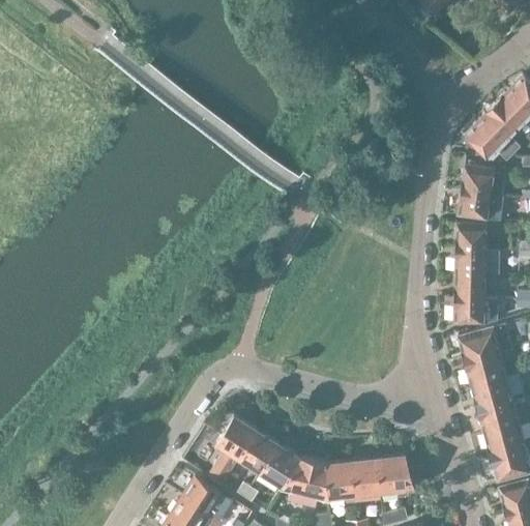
[(419,0),(435,16),(449,0),(419,0)]
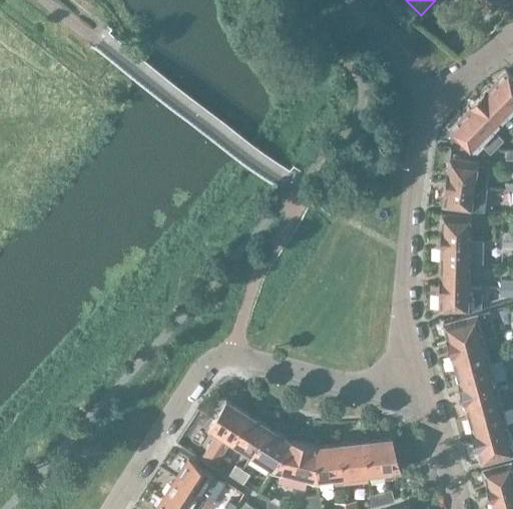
[(476,0),(491,14),(503,0),(476,0)]
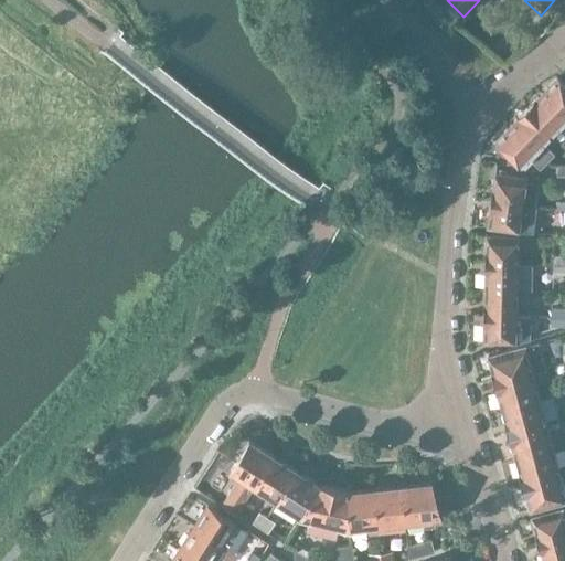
[(564,88),(557,81),(541,97),(564,120),(564,88)]
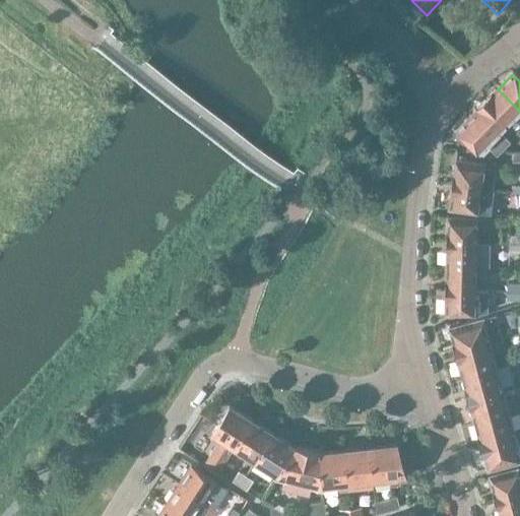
[(519,111),(498,89),(483,104),(508,127),(515,120),(519,124),(519,111)]
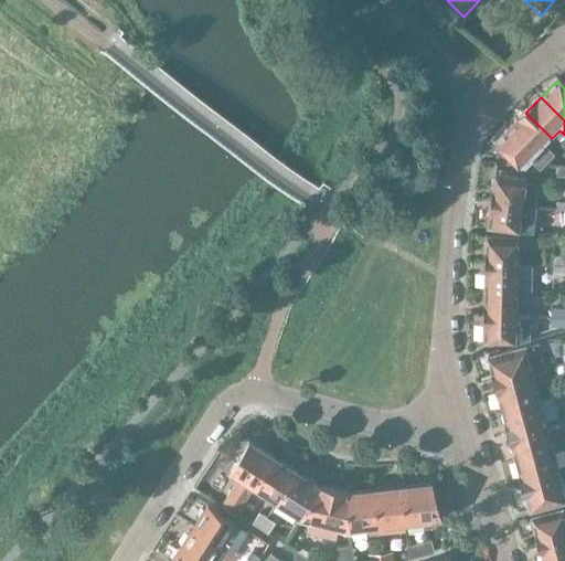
[(552,138),(525,113),(510,129),(535,155),(546,166),(554,157),(543,147),(552,138)]
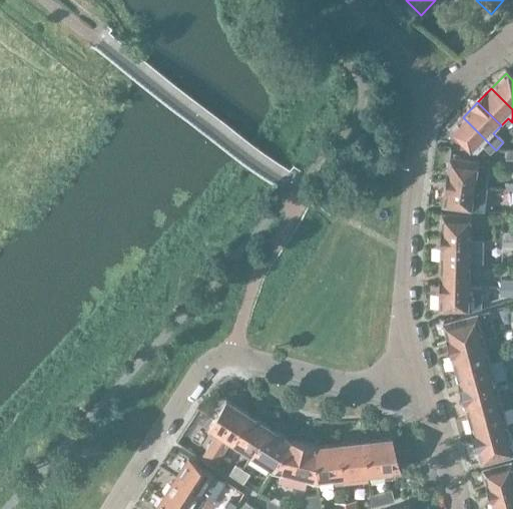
[(496,150),(486,140),(463,117),(448,132),(472,155),(480,146),(490,156),(496,150)]
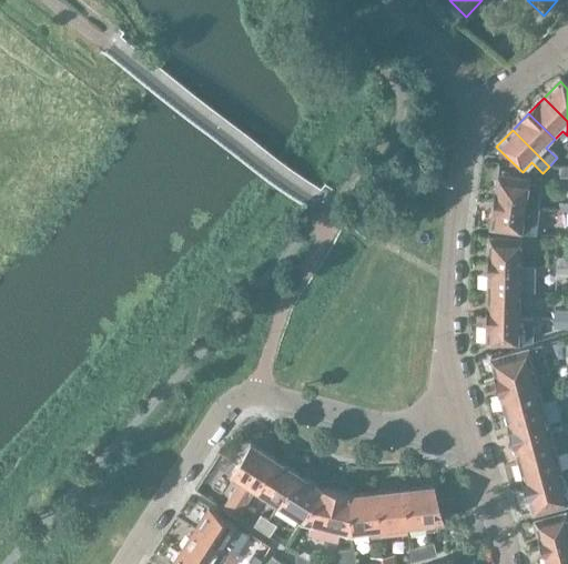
[(497,179),(494,205),(526,210),(538,211),(541,188),(530,185),(530,183),(497,179)]
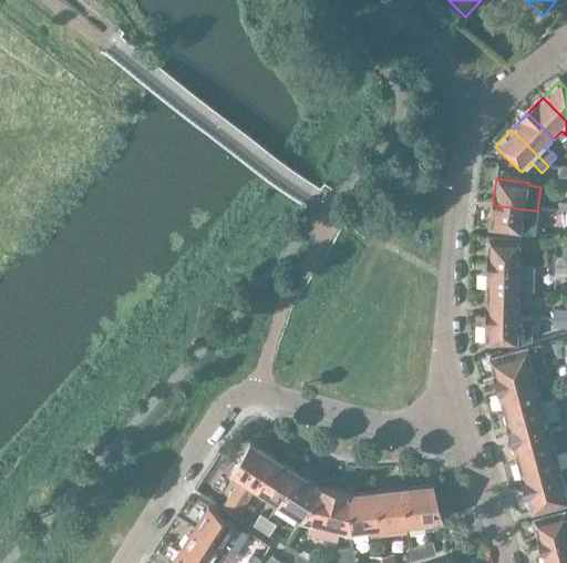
[(493,205),(488,232),(522,236),(535,237),(538,211),(537,211),(525,210),(493,205)]
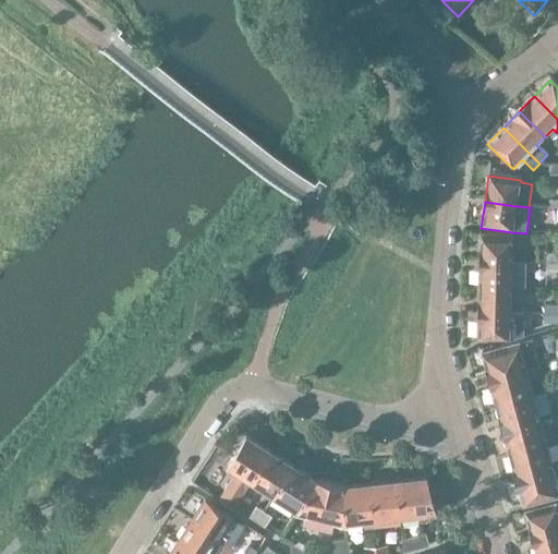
[(557,212),(557,203),(549,203),(548,212),(557,212)]
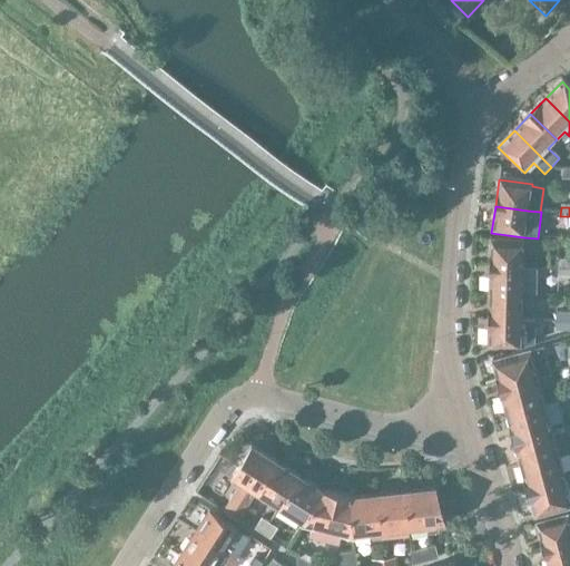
[(569,216),(560,216),(560,226),(569,226),(569,216)]
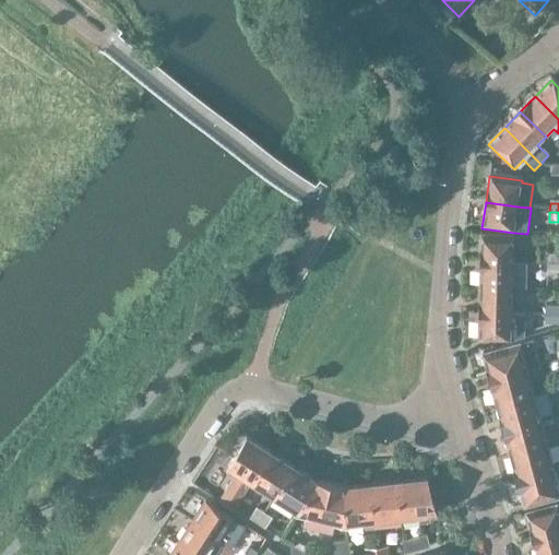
[(513,264),(513,238),(480,237),(480,263),(513,264)]
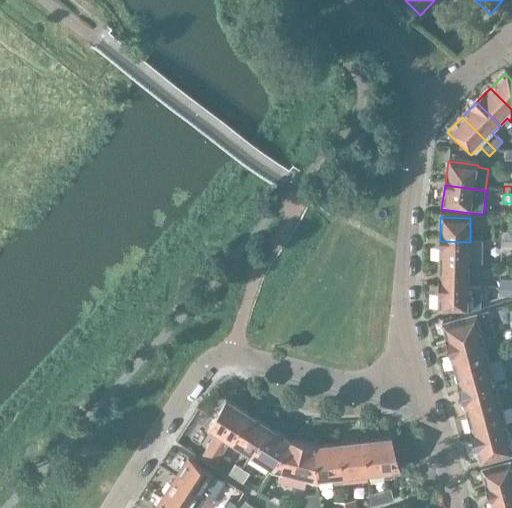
[(511,234),(502,234),(501,243),(511,243),(511,234)]
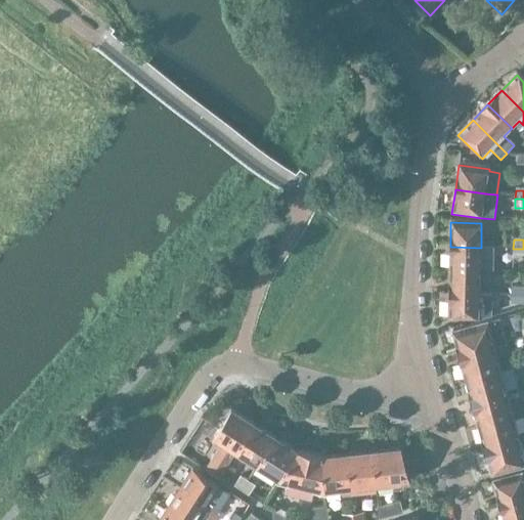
[(480,272),(481,248),(450,247),(449,271),(480,272)]
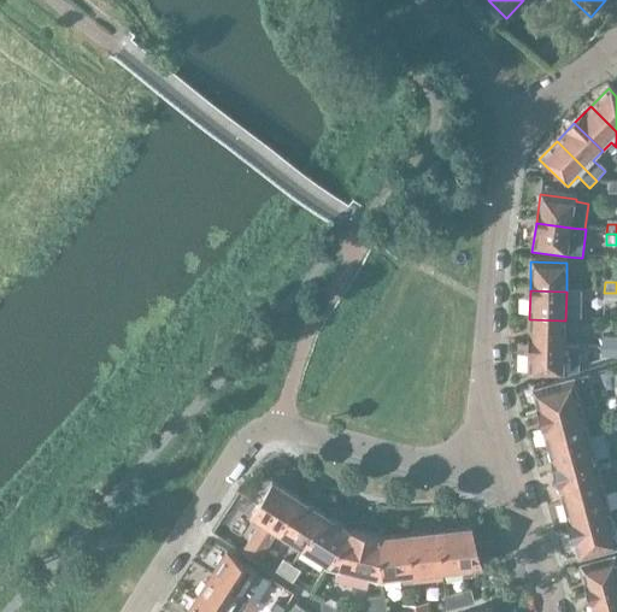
[(616,302),(616,293),(604,293),(604,302),(616,302)]
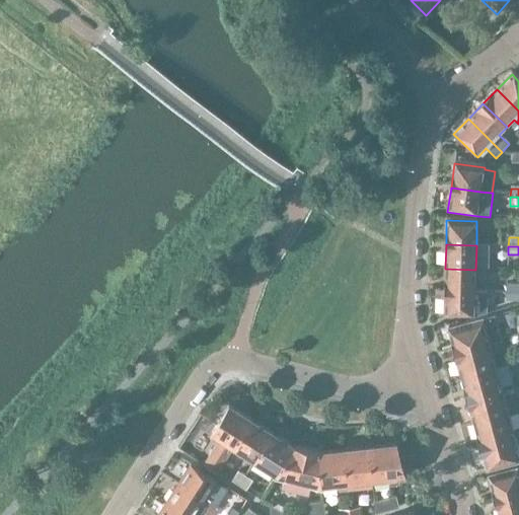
[(475,270),(445,269),(445,293),(475,293),(475,270)]
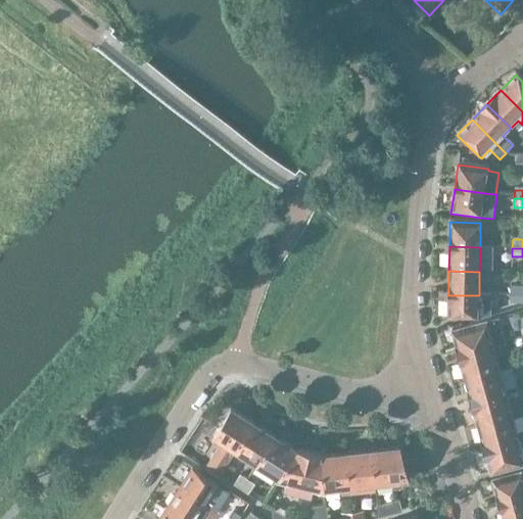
[(478,320),(479,295),(448,295),(447,320),(478,320)]
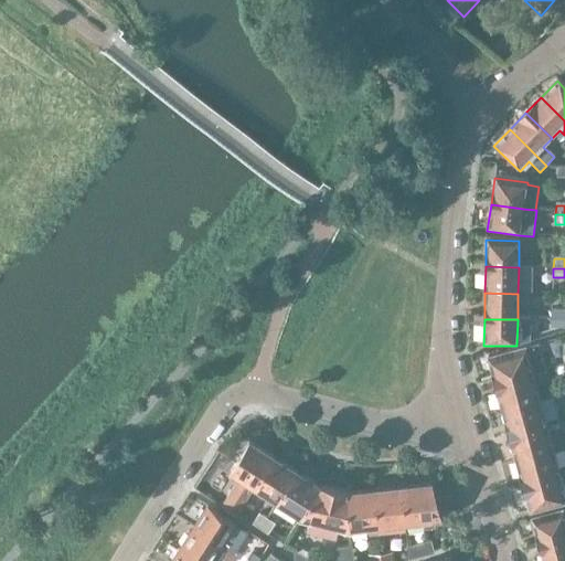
[(564,319),(553,319),(553,329),(564,329),(564,319)]
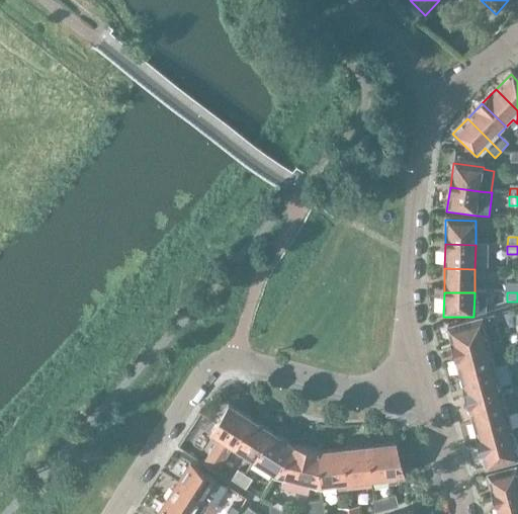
[(489,345),(500,342),(494,317),(447,330),(453,353),(489,345)]
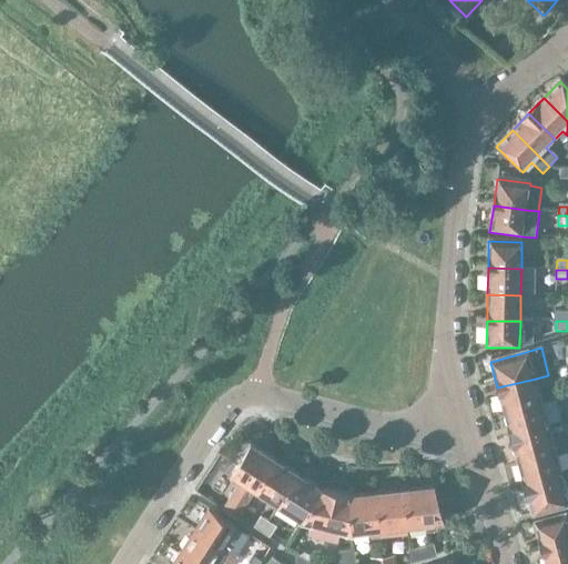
[(544,404),(536,379),(497,388),(505,413),(544,404)]
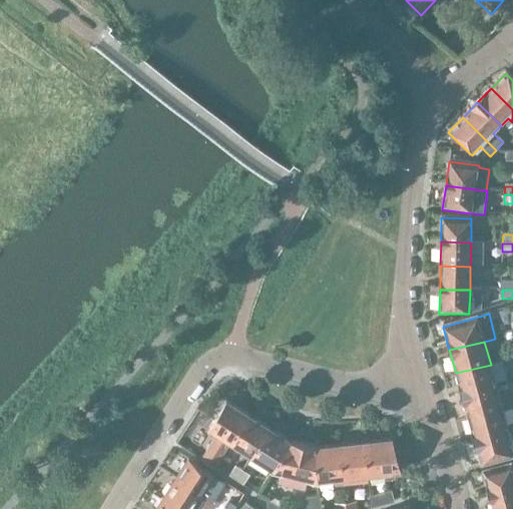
[(456,373),(462,397),(497,388),(491,365),(456,373)]
